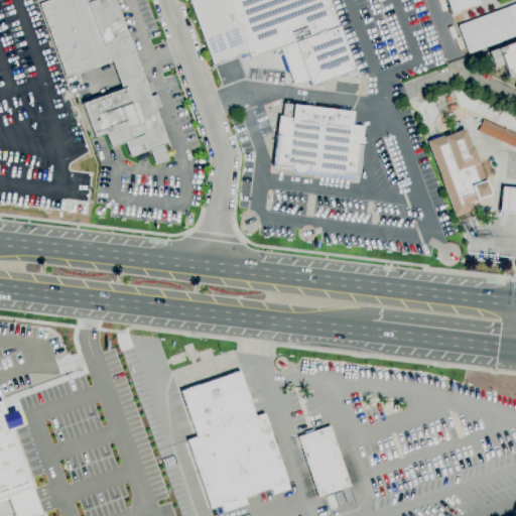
[(48,0),(113,0),(149,97),(156,95),(161,107),(154,109),(166,143),(162,145),(168,160),(154,165),(149,150),(130,156),(125,142),(110,147),(105,133),(94,137),(82,104),(122,89),(111,59),(66,77),(38,4),(48,0)]
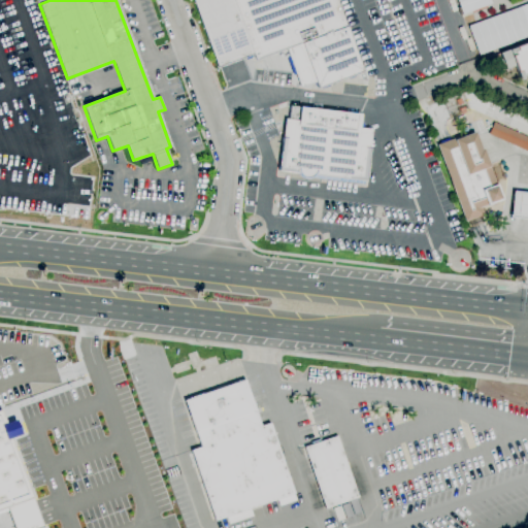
[(318,88),(316,83),(301,88),(287,48),(256,60),(254,54),(217,67),(191,0),(336,0),(347,27),(345,27),(363,72),(355,74),(355,76),(350,78),(349,77),(330,84),(331,85),(323,88),(323,87),(318,88)]
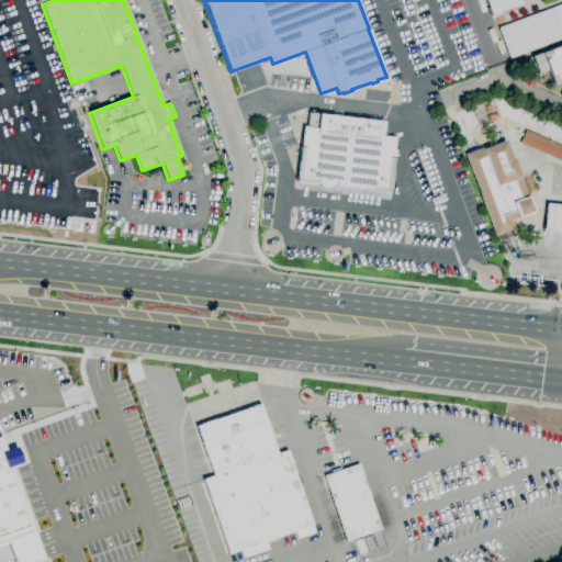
[(484,0),(490,15),(521,4),(519,0),(484,0)]
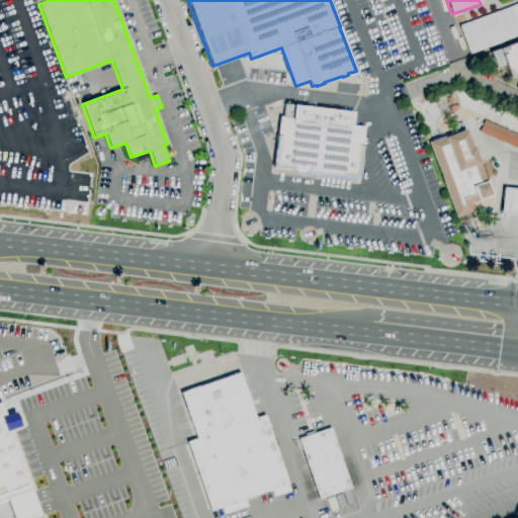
[(517,3),(457,23),(466,51),(517,34),(517,3)]
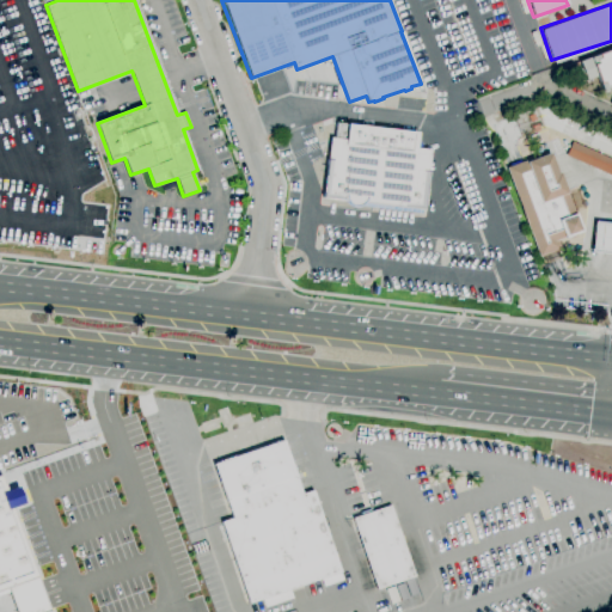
[(611,87),(603,92),(597,78),(582,83),(577,71),(581,69),(579,62),(597,55),(597,54),(611,48),(611,87)]
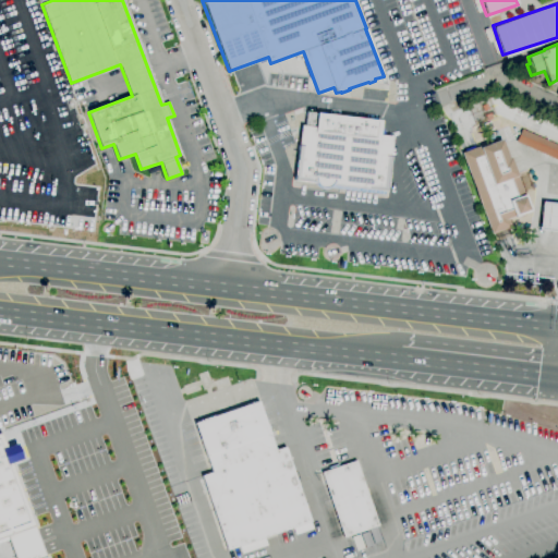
[(475,125),(468,105),(489,97),(497,118),(475,125)]
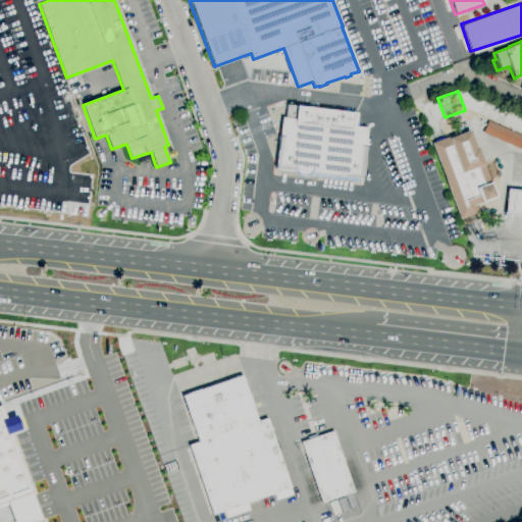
[(359,181),(308,176),(307,176),(305,177),(303,177),(301,176),(299,175),(298,174),(296,173),(295,171),(275,169),(281,117),(285,118),(286,106),(296,107),(296,106),(356,113),(354,126),(367,128),(365,147),(361,178),(359,178),(359,181)]
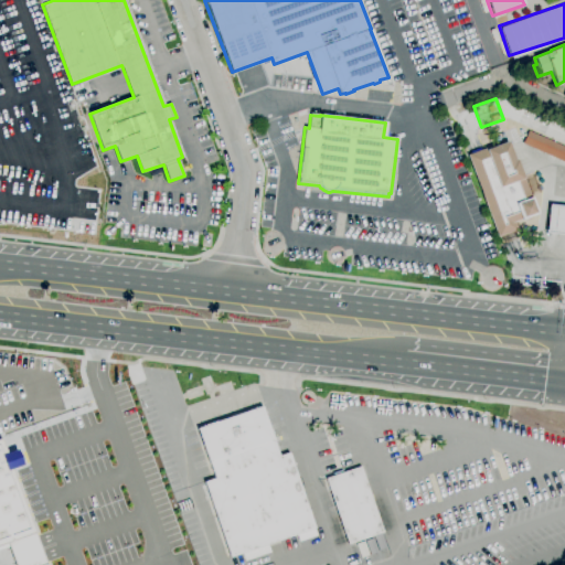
[(564,162),(522,144),(528,131),(564,147),(564,162)]
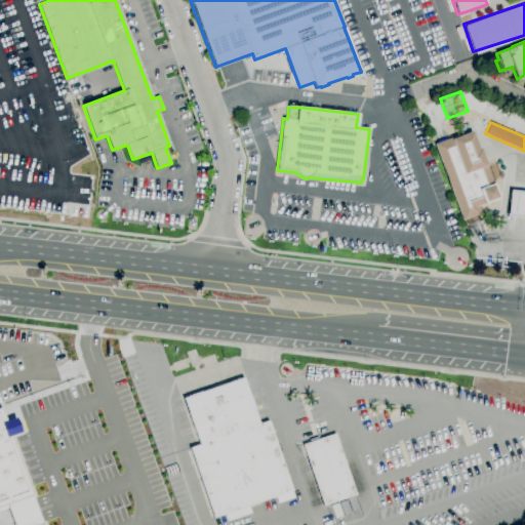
[(468,227),(465,219),(462,220),(434,144),(443,140),(451,137),(451,138),(472,131),(479,149),(480,148),(487,166),(486,166),(486,167),(497,163),(503,178),(494,183),(500,199),(493,201),(494,203),(489,205),(488,203),(484,205),(484,204),(478,206),(481,213),(478,214),(481,221),(474,225),(468,227)]
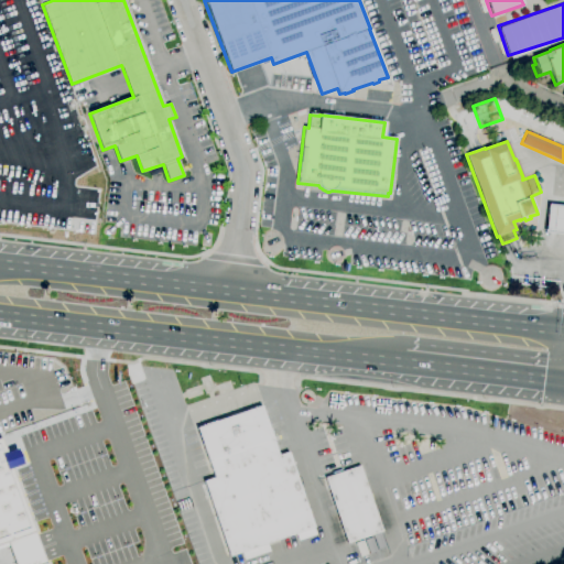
[(563,234),(546,232),(549,205),(563,206),(563,234)]
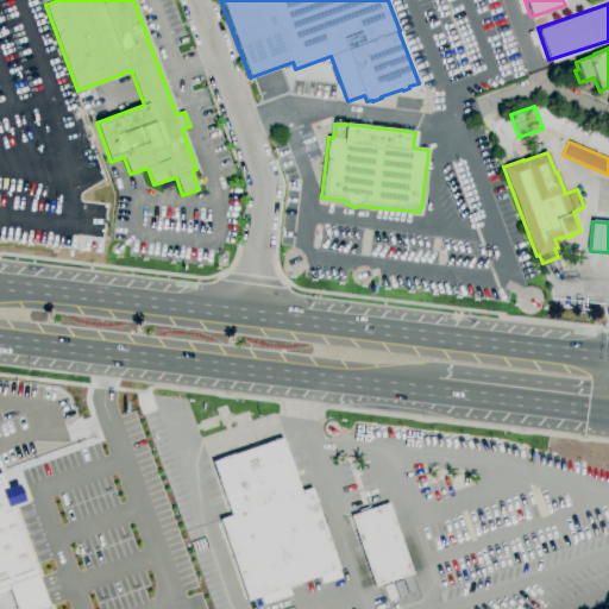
[(263,602),(261,596),(248,601),(220,520),(231,516),(212,462),(282,438),(300,493),(312,488),(339,570),(341,577),(321,583),(319,576),(288,586),(290,594),(263,602)]
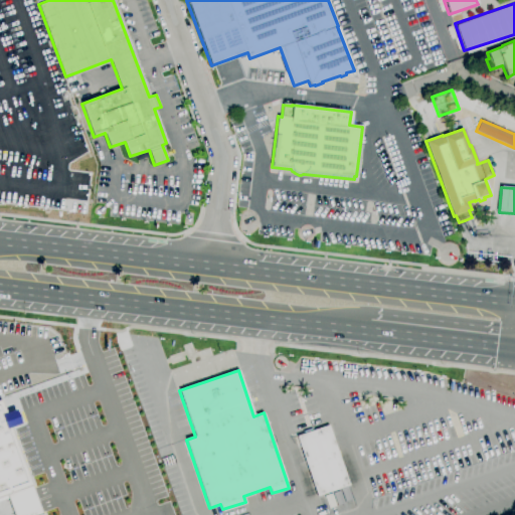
[(0,410),(37,514),(11,514),(3,495),(0,496),(0,410)]
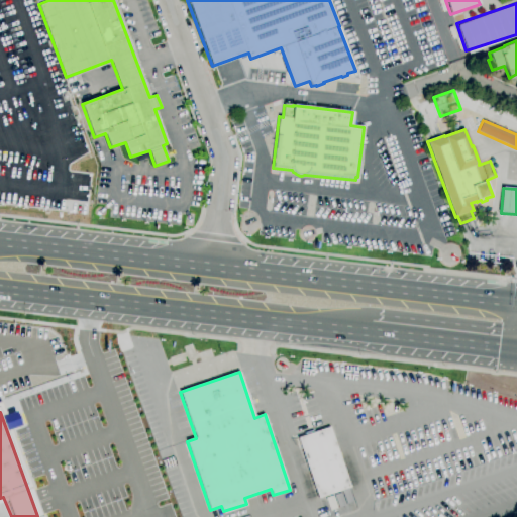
[(319,498),(298,438),(330,427),(350,487),(319,498)]
